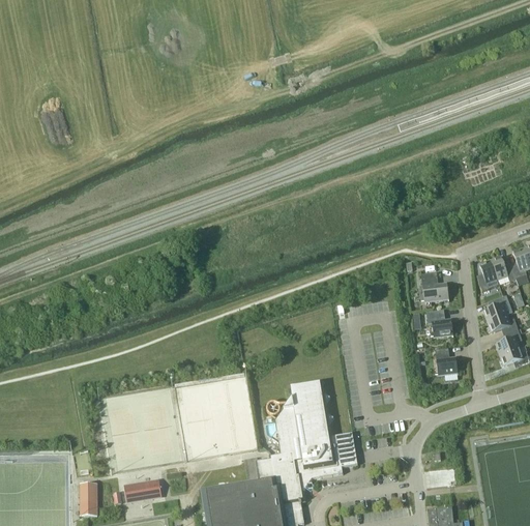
[(517,263),(510,265),(516,278),(526,273),(525,268),(529,266),(529,265),(523,246),(512,251),(517,263)]
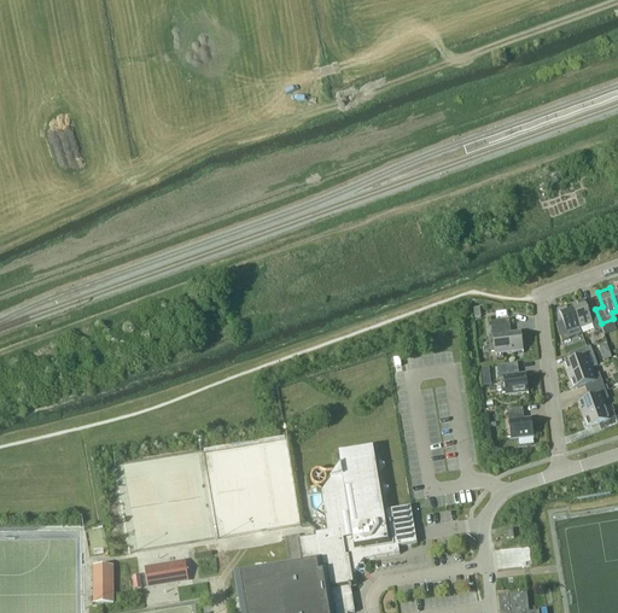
[(583,297),(571,302),(579,325),(581,330),(594,326),(601,323),(595,309),(589,311),(588,309),(583,297)]
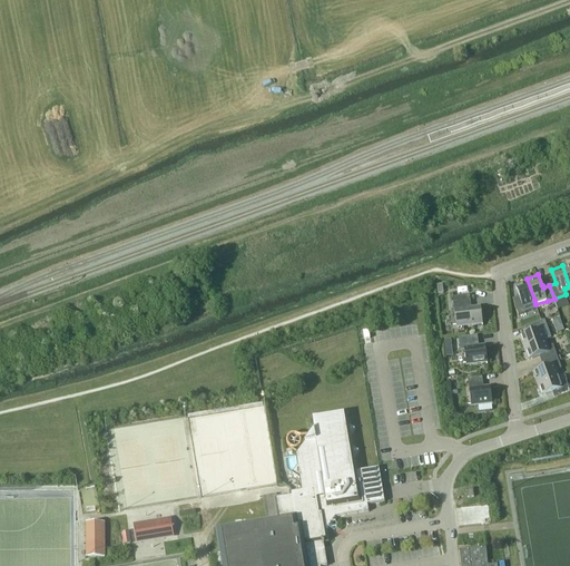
[(523,304),(534,300),(527,279),(516,283),(520,295),(513,299),(518,311),(524,309),(523,304)]
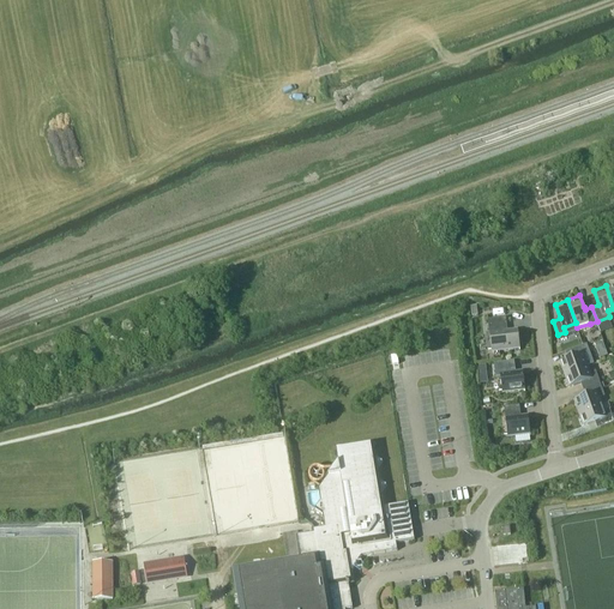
[(506,325),(505,314),(487,317),(491,347),(519,343),(517,327),(505,329),(505,325),(506,325)]
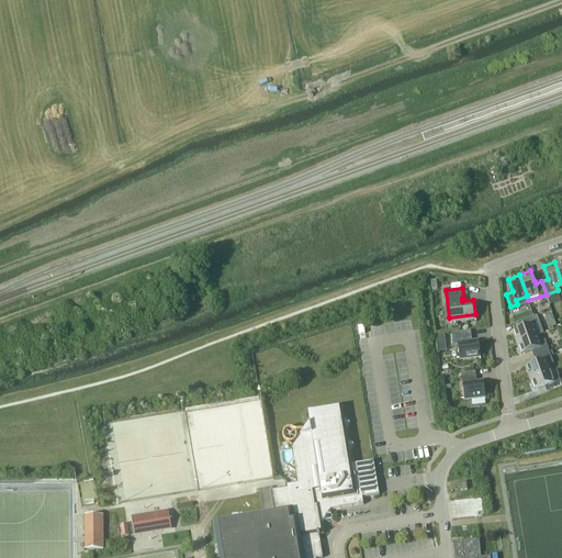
[(513,328),(517,339),(537,332),(535,325),(540,324),(536,312),(523,316),(526,323),(513,328)]
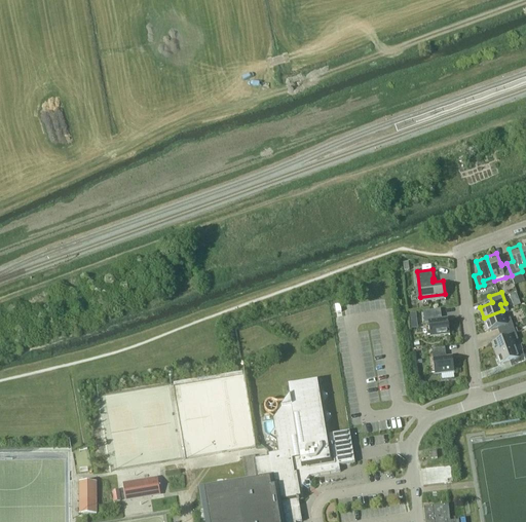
[(441,313),(440,306),(427,308),(429,332),(449,330),(447,317),(440,318),(439,313),(441,313)]
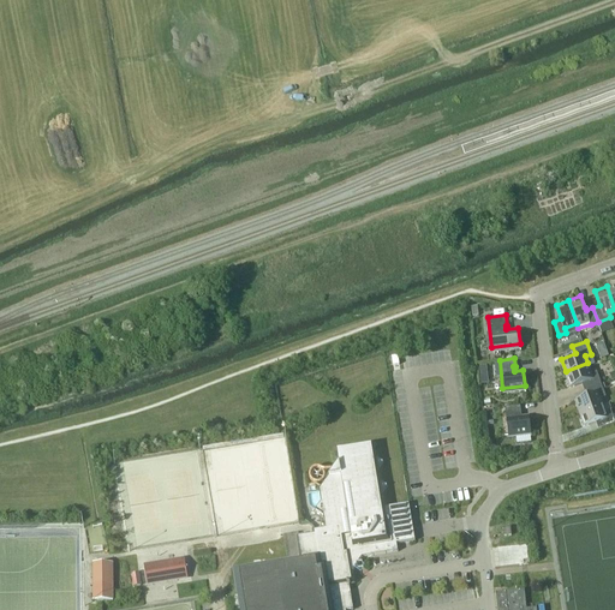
[(586,386),(601,381),(598,374),(592,375),(587,363),(566,371),(569,383),(584,378),(586,386)]
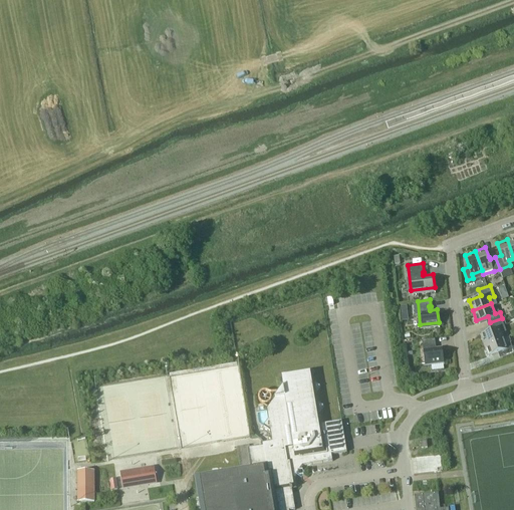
[(484,342),(503,336),(501,330),(506,328),(502,318),(490,322),(492,328),(481,332),(484,342)]
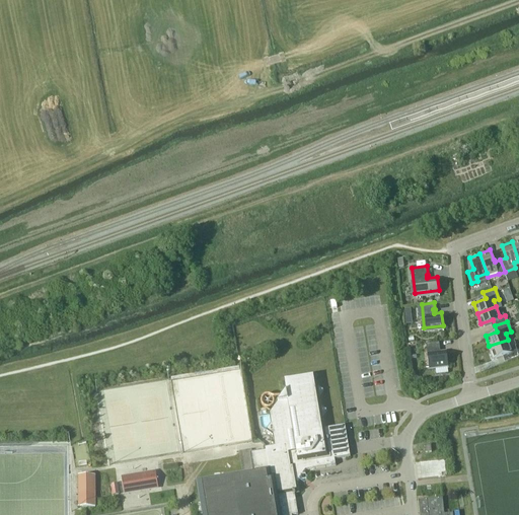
[(439,347),(439,340),(426,342),(429,365),(448,363),(446,350),(438,351),(438,347),(439,347)]
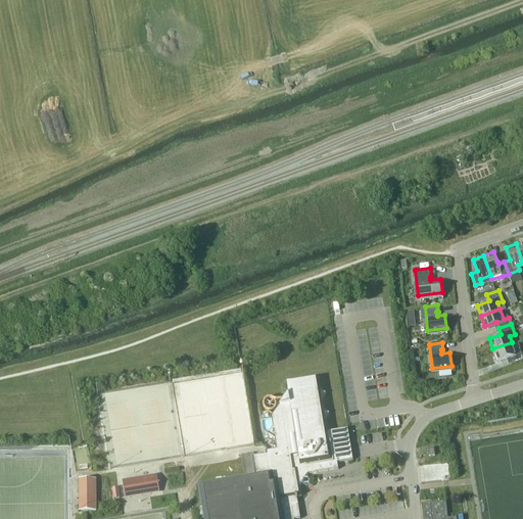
[(512,342),(492,348),(496,360),(509,356),(511,361),(522,357),(521,350),(516,352),(512,342)]
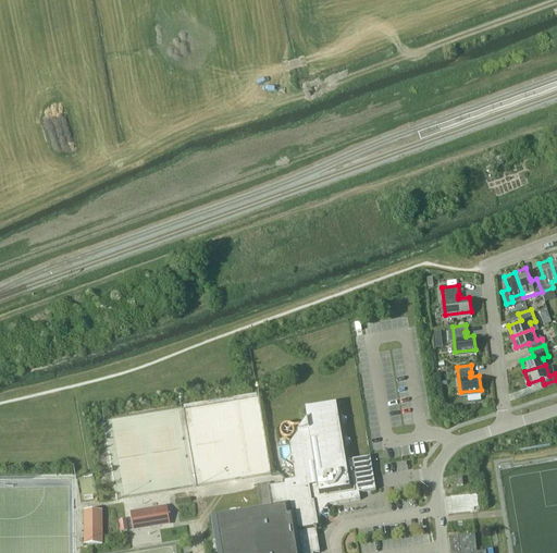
[(342,412),(339,400),(306,405),(307,415),(302,421),(291,438),(288,441),(295,478),(285,479),(285,482),(270,484),(273,504),(217,514),(220,537),(211,538),(213,552),(312,552),(313,551),(320,550),(316,527),(317,527),(317,525),(316,525),(316,523),(318,523),(317,517),(323,508),(327,502),(360,496),(359,490),(375,487),(370,453),(348,457),(346,444),(350,438),(345,432),(343,422),(347,416),(342,412)]
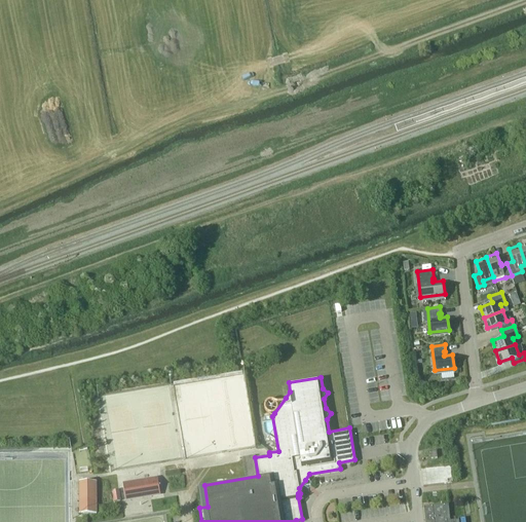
[(159,490),(156,475),(124,481),(126,496),(159,490)]
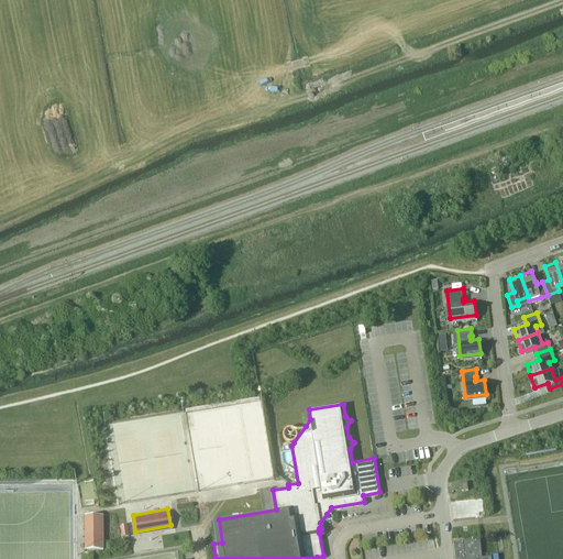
[(103,547),(102,513),(85,513),(85,547),(91,547),(103,547)]
